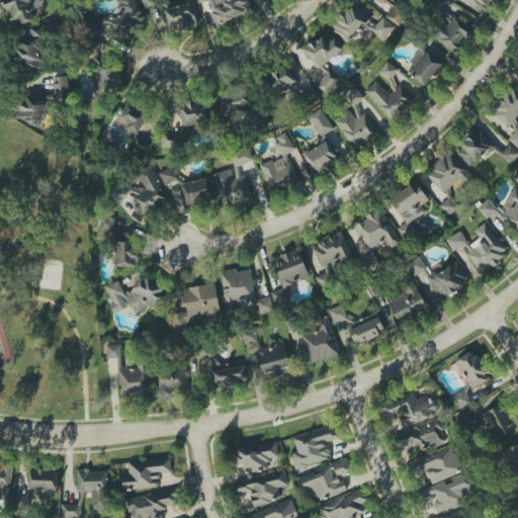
[(3,0),(12,27),(33,21),(30,11),(42,7),(39,0),(35,0),(30,2),(29,0),(3,0)]
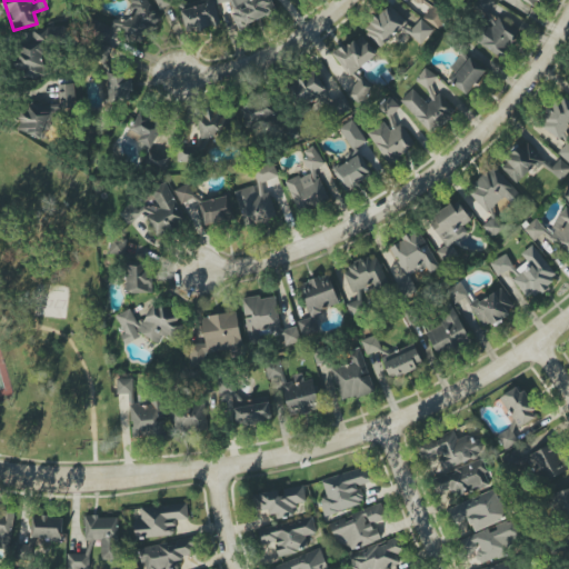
[(108,45),(116,26),(125,29),(130,38),(142,42),(146,36),(156,29),(159,19),(148,0),(128,0),(137,13),(122,22),(113,19),(110,27),(96,20),(90,35),(92,38),(108,45)]
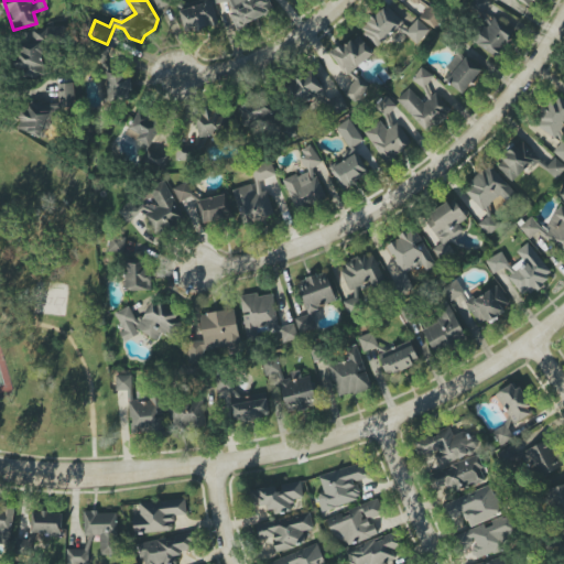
[(153,0),(159,10),(170,4),(167,0),(153,0)]
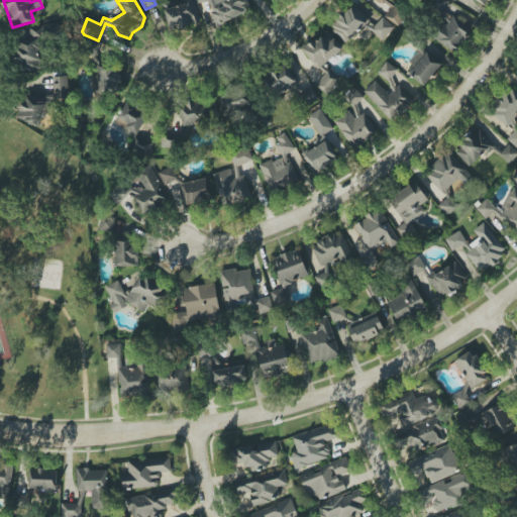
[(171,30),(200,22),(194,0),(185,0),(186,3),(165,9),(171,30)]
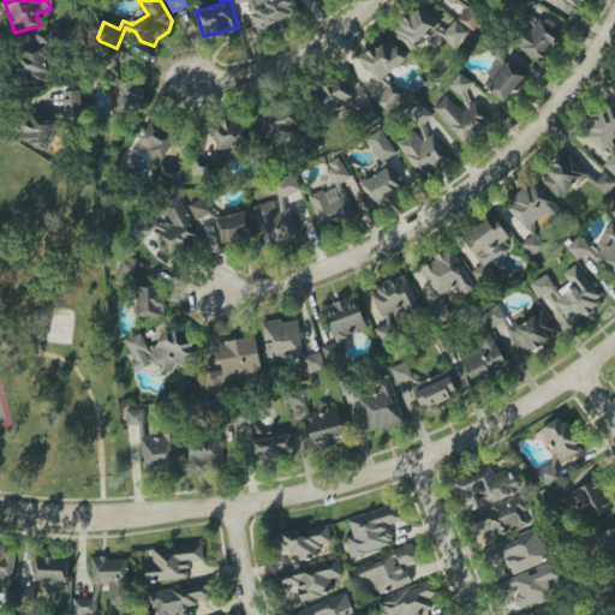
[(255,25),(294,18),(291,0),(234,0),(236,4),(251,1),(255,25)]
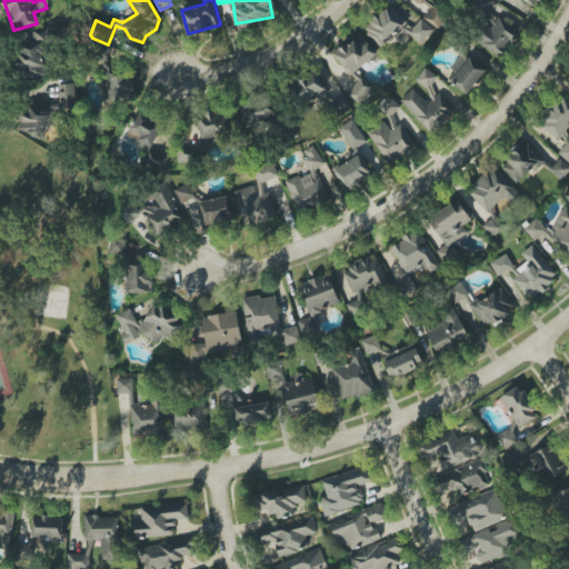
[(441,29),(450,13),(427,0),(426,0),(413,0),(429,8),(422,19),(441,29)]
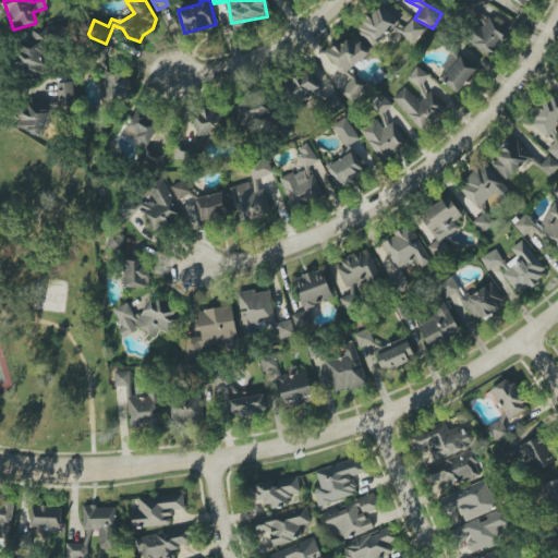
[(484,2),(481,0),(466,0),(462,7),(478,19),(464,39),(490,58),(509,31),(478,10),(484,2)]
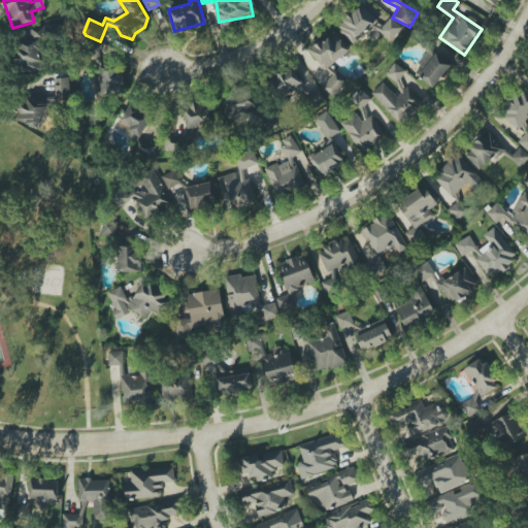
[(377,21),(362,4),(337,28),(353,44),(377,21)]
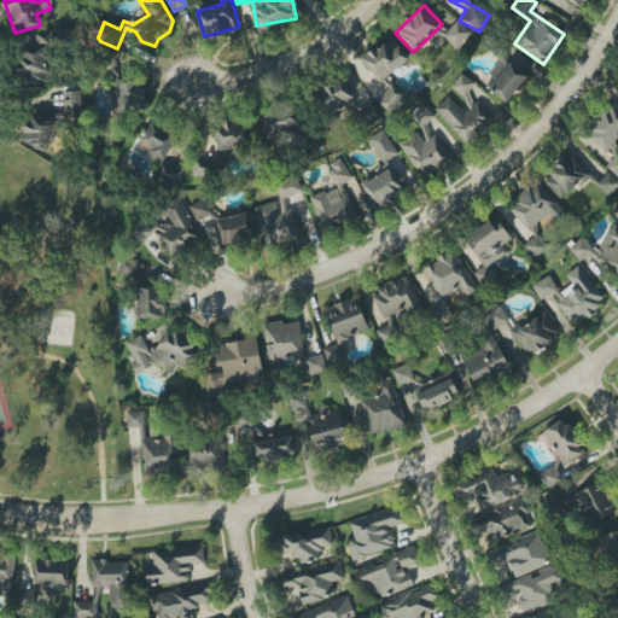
[(456,48),(471,33),(458,21),(443,36),(456,48)]
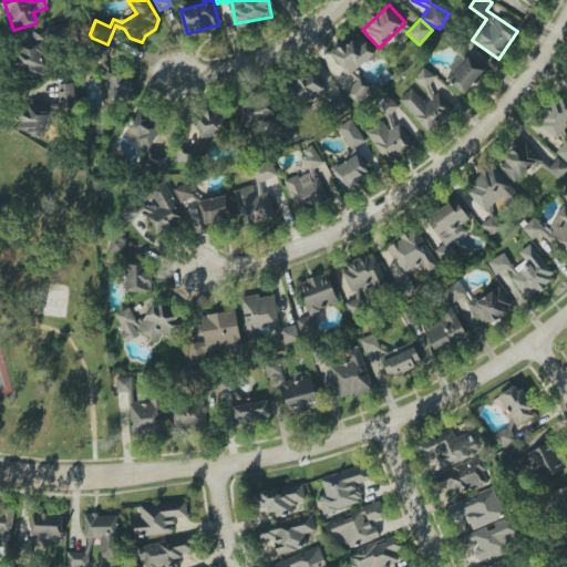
[(45,75),(44,40),(58,40),(58,30),(20,30),(20,75),(45,75)]
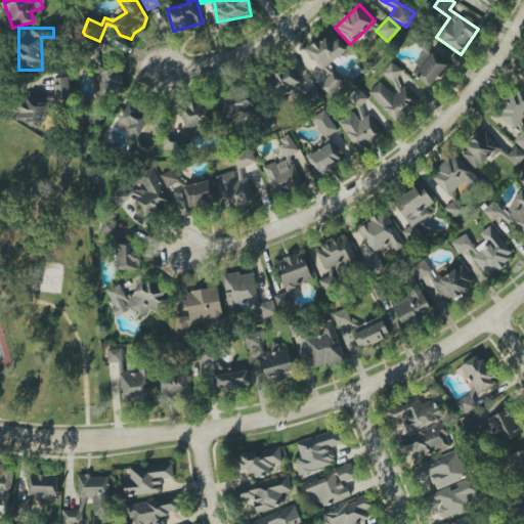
[(347,50),(332,31),(307,51),(322,70),(347,50)]
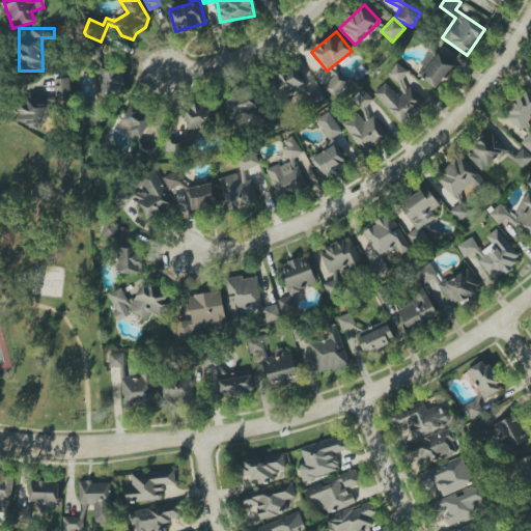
[(418,74),(435,89),(454,67),(434,49),(420,62),(424,66),(418,74)]
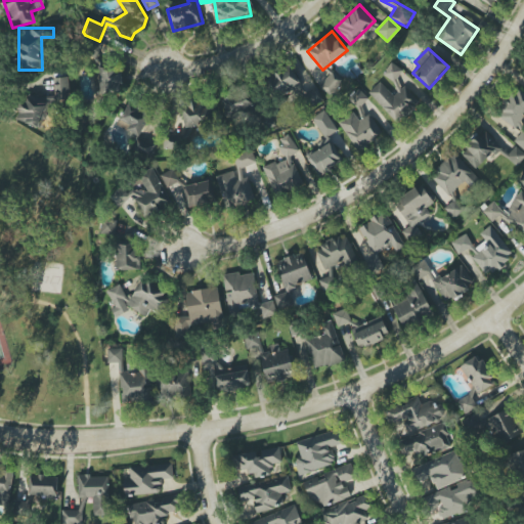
[(123,91),(123,70),(99,70),(98,51),(92,51),(92,86),(101,86),(101,91),(123,91)]
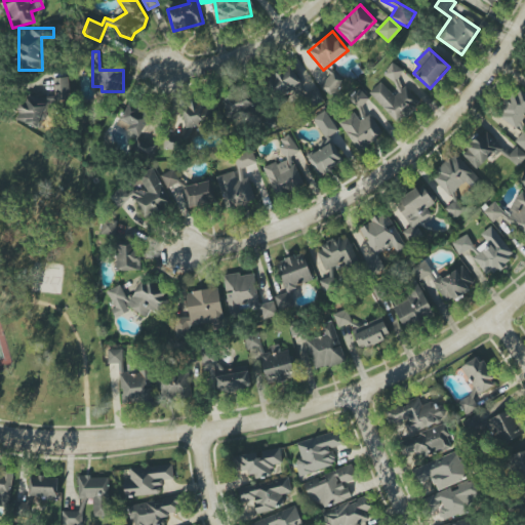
[(369,92),(398,124),(420,104),(398,79),(404,73),(394,63),(382,73),(400,90),(394,96),(380,82),(369,92)]
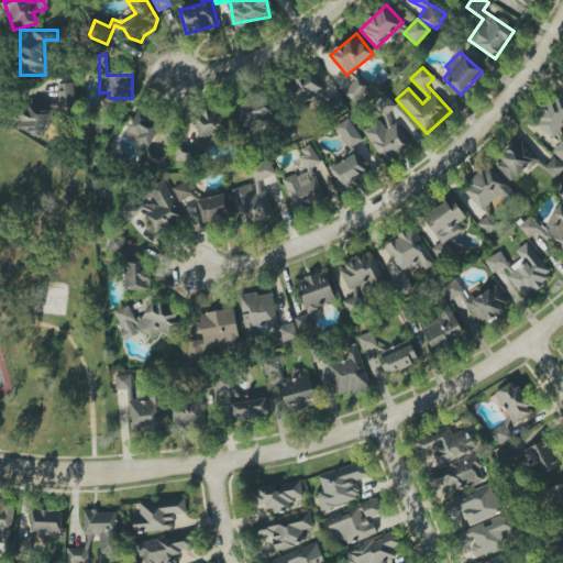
[(298,106),(321,94),(330,111),(342,106),(335,94),(326,98),(312,70),(286,84),(298,106)]
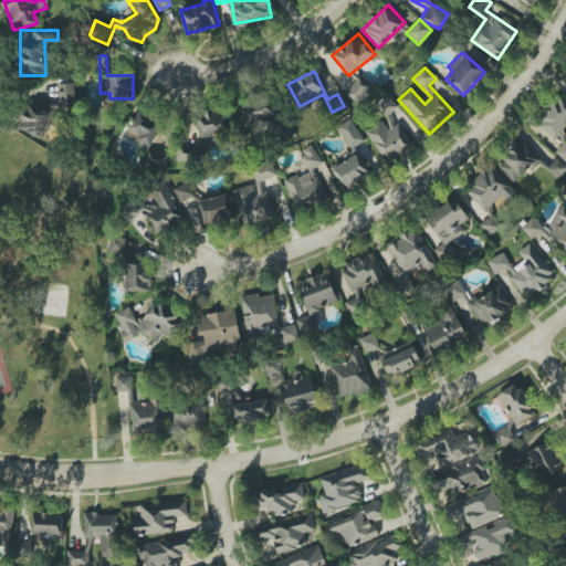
[(59,84),(60,109),(76,108),(75,83),(59,84)]
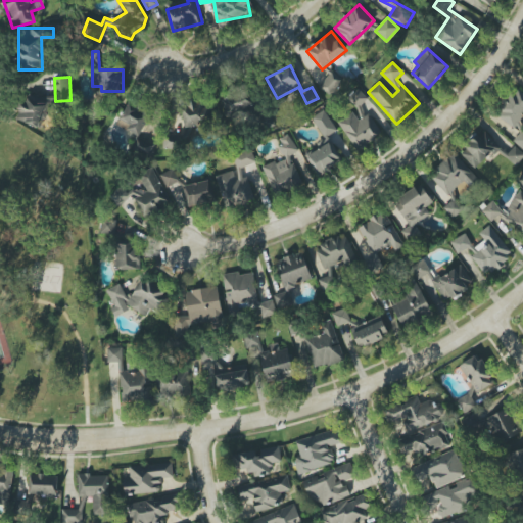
[(522,93),(514,87),(495,112),(515,126),(522,114),(522,93)]
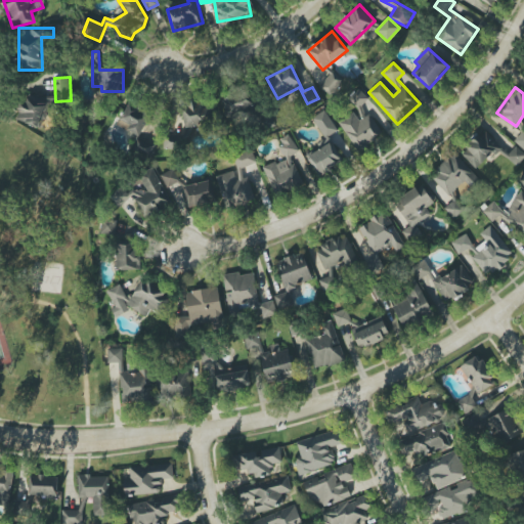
[(222,95),(227,116),(255,110),(251,89),(222,95)]
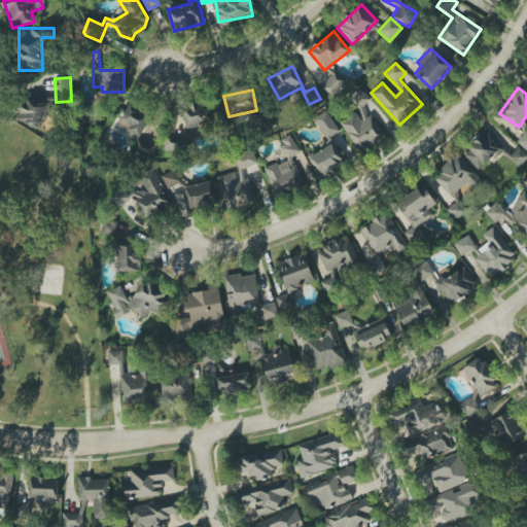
[(373,114),(367,117),(361,107),(370,102),(362,90),(349,98),(357,111),(341,121),(358,150),(384,135),(373,114)]
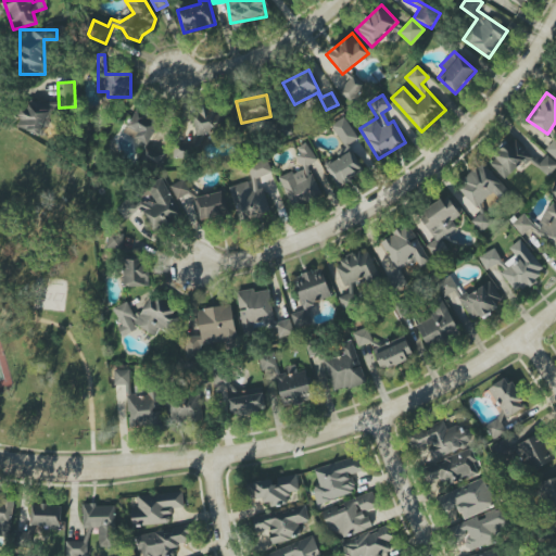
[(53,104),(25,98),(19,129),(47,135),(53,104)]
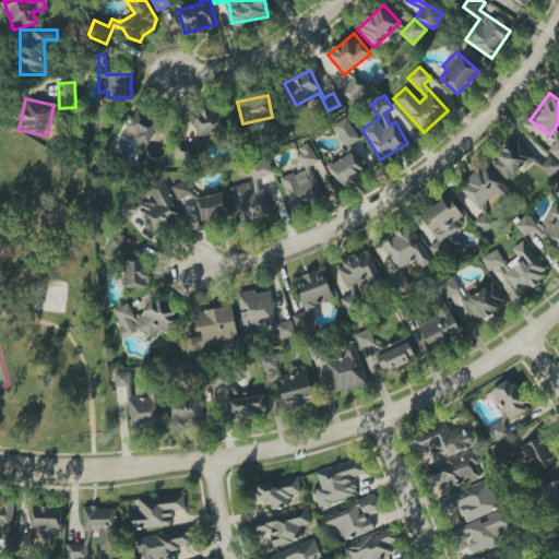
[(125,133),(149,145),(161,121),(137,109),(125,133)]
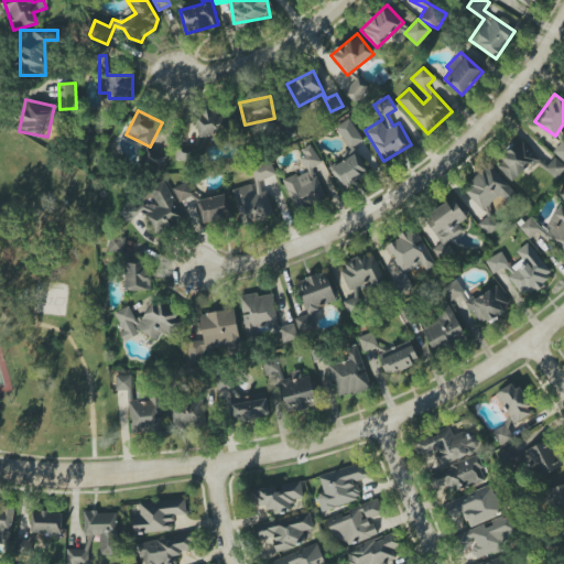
[(197,112),(198,136),(229,133),(227,111),(197,112)]
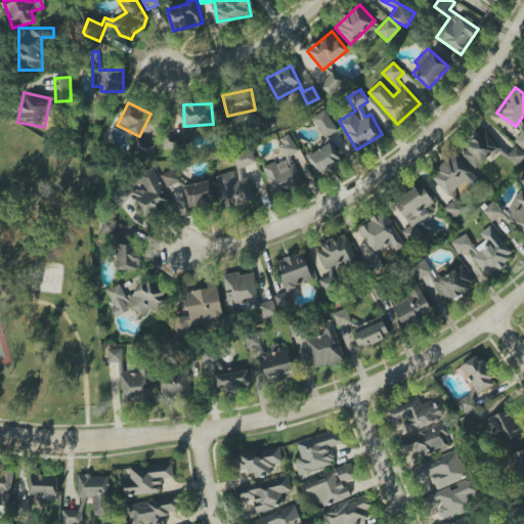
[(312,118),(328,143),(307,156),(318,176),(342,162),(328,137),(340,130),(326,108),(312,118)]
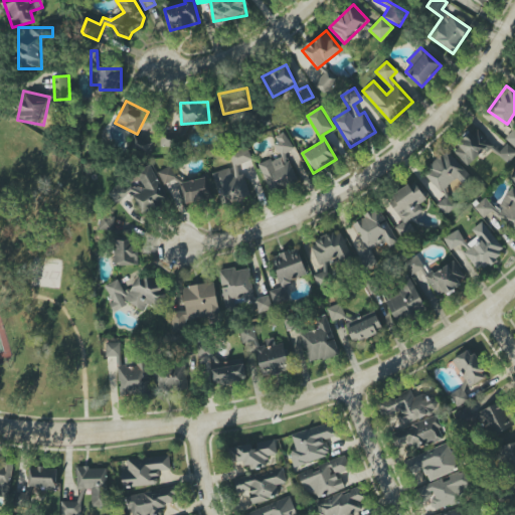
[(262,127),(271,123),(267,112),(256,116),(262,127)]
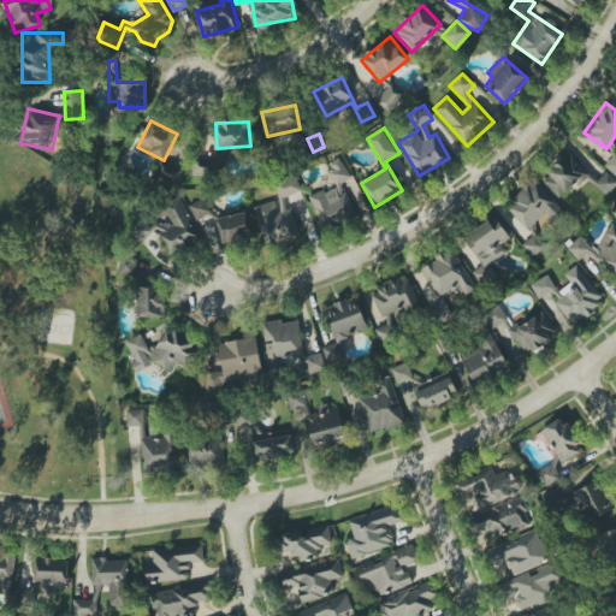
[(587,183),(576,154),(546,165),(551,177),(548,178),(554,196),(587,183)]
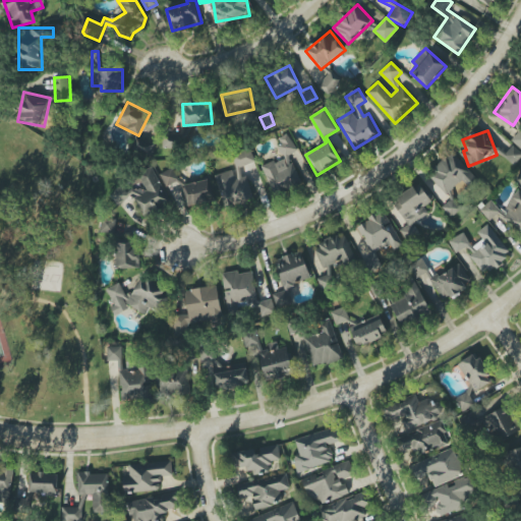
[(262,167),(274,194),(301,183),(289,155),(296,152),(289,133),(276,139),(284,157),(262,167)]
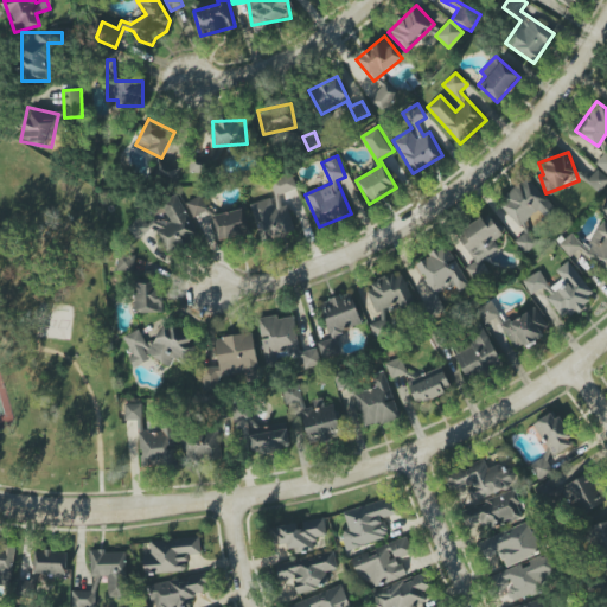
[(179,165),(154,163),(153,179),(178,181),(179,165)]
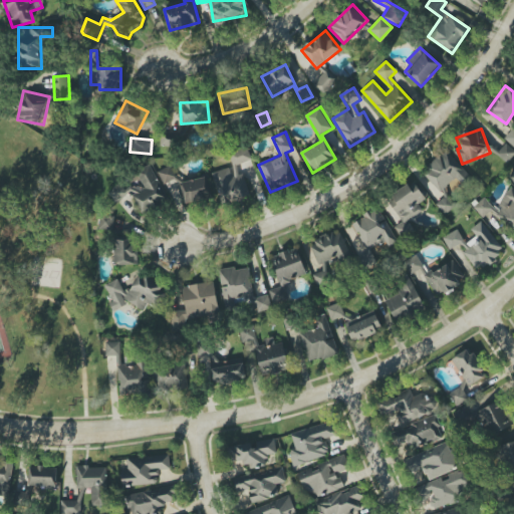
[(252,159),(246,147),(229,154),(234,167),(252,159)]
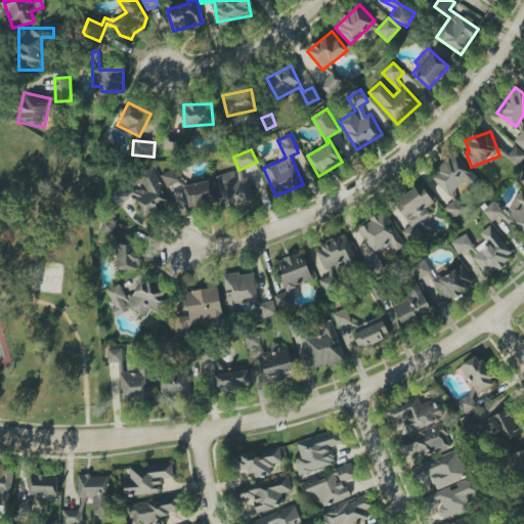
[(430,177),(449,195),(463,181),(472,189),(481,180),(452,153),(430,177)]
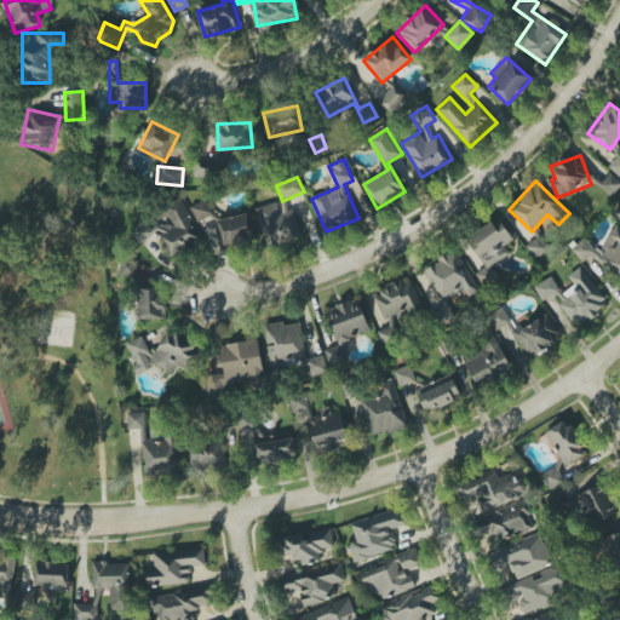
[(145,223),(131,229),(137,244),(160,234),(170,254),(201,241),(182,199),(164,207),(168,216),(147,225),(145,223)]
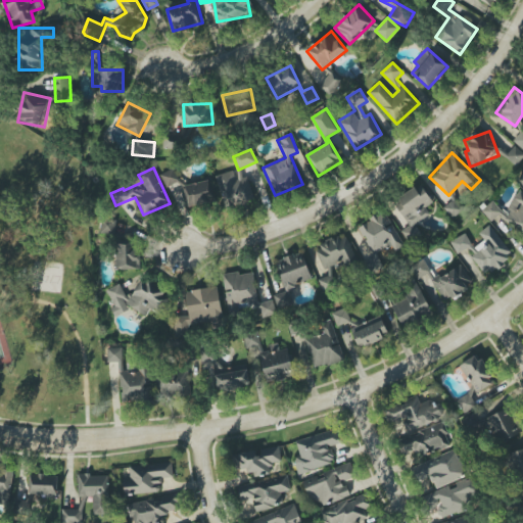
[(159,176),(168,188),(180,181),(173,168),(159,176)]
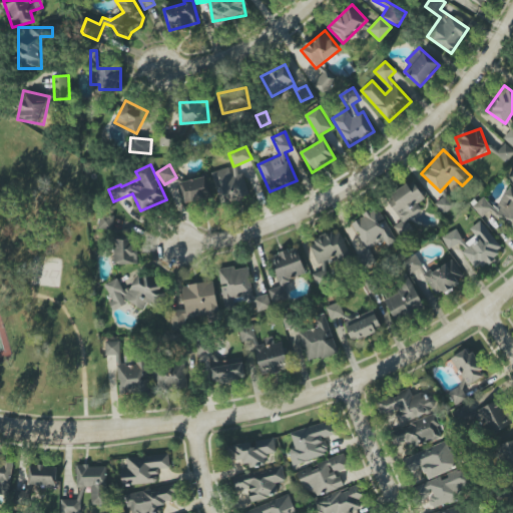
[(248,197),(243,173),(230,176),(229,167),(211,171),(218,203),(248,197)]
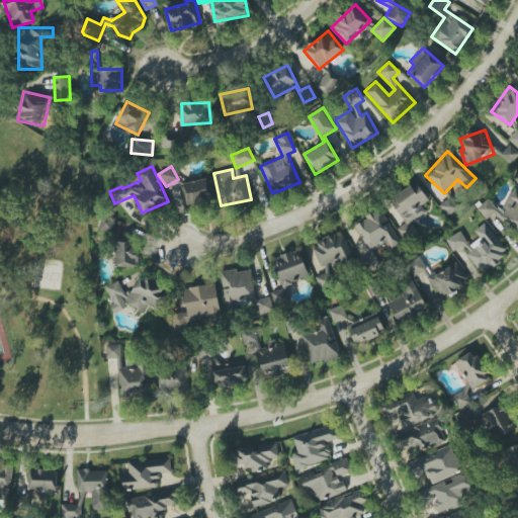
[(180,184),(185,206),(212,200),(207,178),(180,184)]
